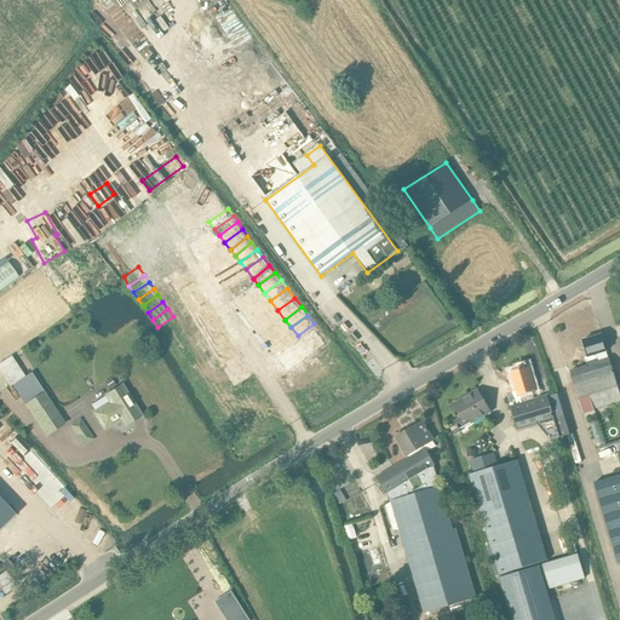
[(173,316),(158,327),(164,337),(179,325),(173,316)]
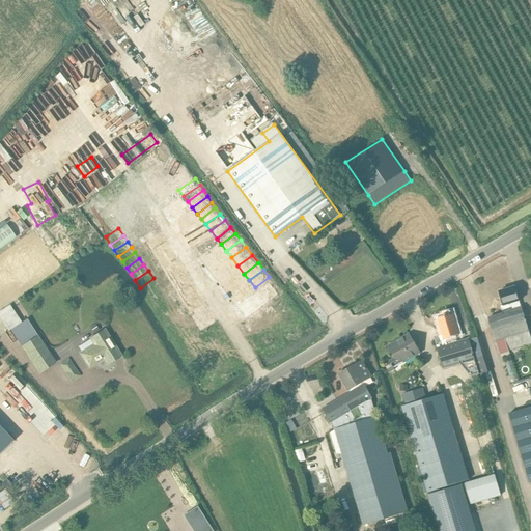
[(269,277),(255,287),(260,296),(275,284),(269,277)]
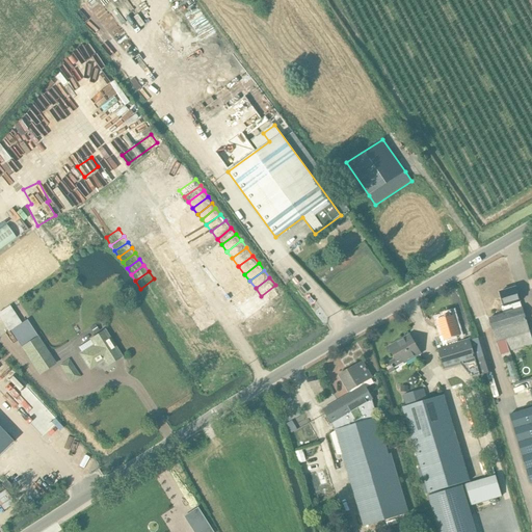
[(154,278),(140,289),(145,297),(159,287),(154,278)]
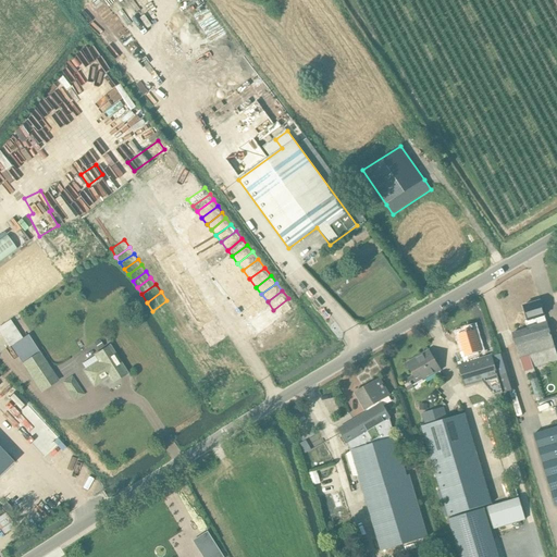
[(166,300),(152,311),(157,318),(171,308),(166,300)]
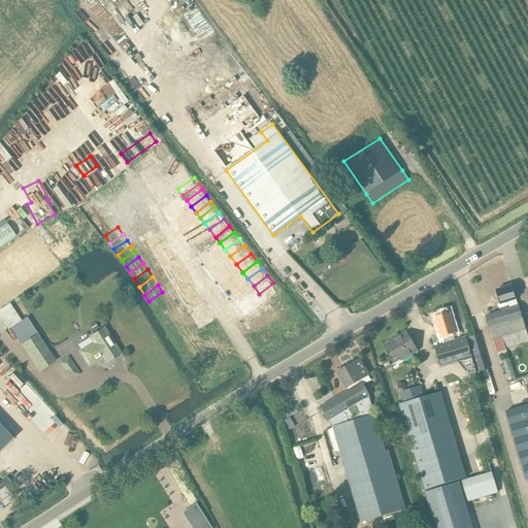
[(500,304),(507,302),(509,307),(485,316),(496,352),(527,341),(527,335),(519,304),(518,304),(516,299),(517,299),(512,285),(496,290),(500,304)]
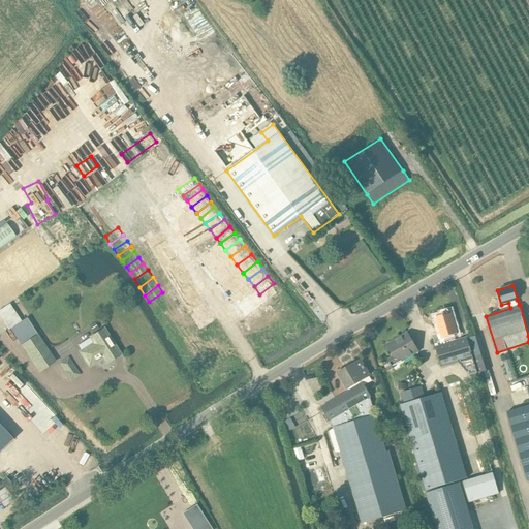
[(162,292),(149,302),(153,309),(167,299),(162,292)]
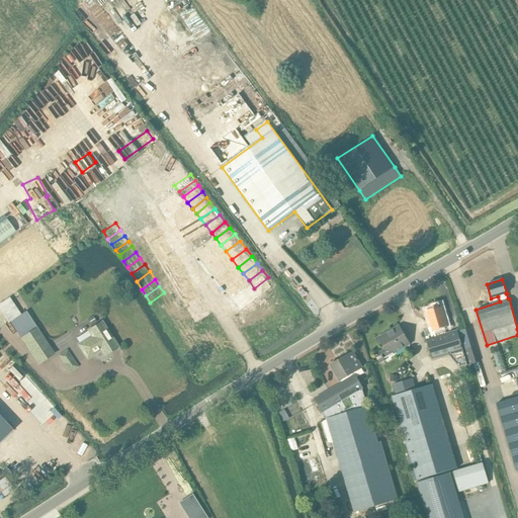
[(164,292),(150,303),(155,310),(169,300),(164,292)]
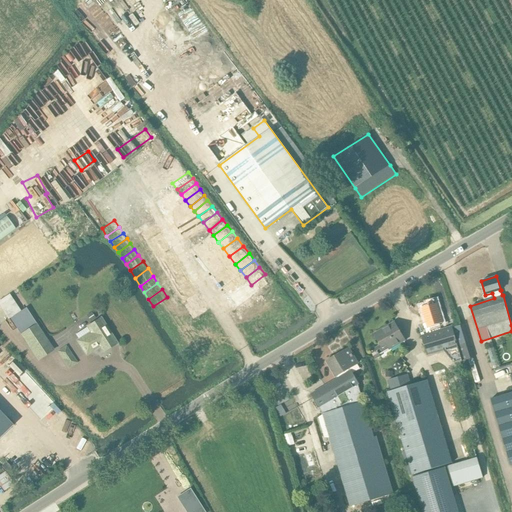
[(167,297),(153,306),(158,314),(172,304),(167,297)]
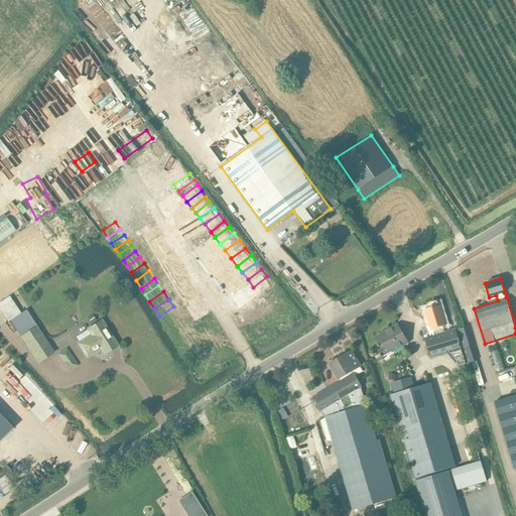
[(232,301),(210,318),(214,326),(236,308),(232,301)]
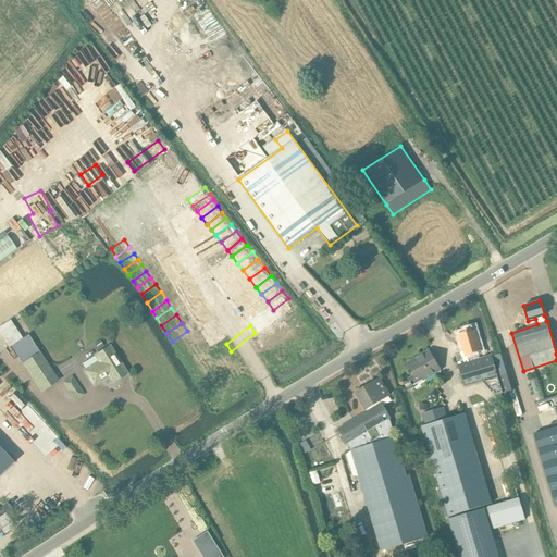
[(460,344),(462,351),(455,354),(465,386),(492,379),(496,393),(502,391),(491,355),(480,358),(479,354),(482,353),(474,327),(465,330),(466,331),(459,333),(462,344),(460,344)]
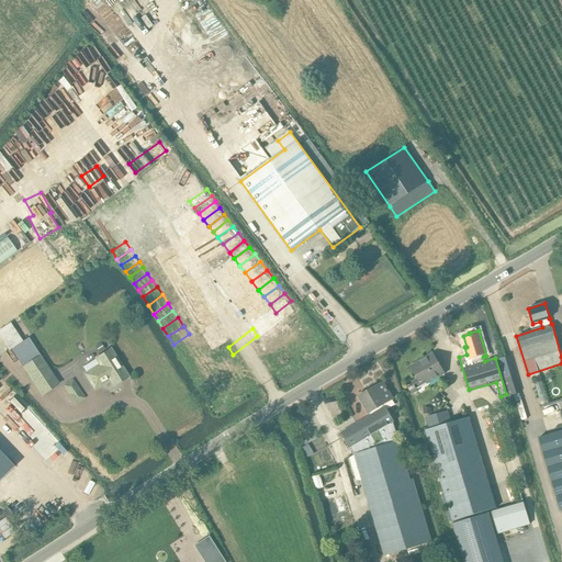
[(189,334),(173,345),(179,353),(194,341),(189,334)]
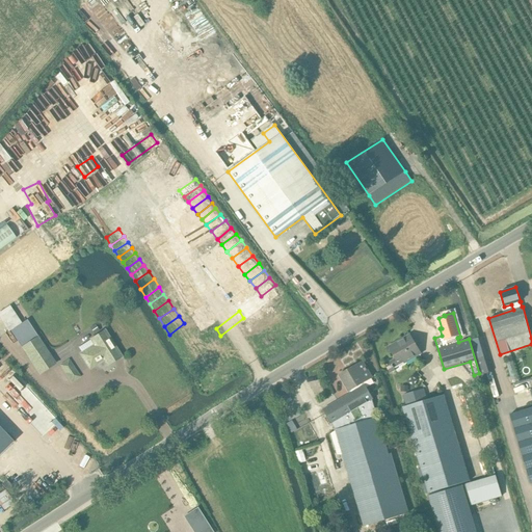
[(37,337),(27,320),(10,330),(22,347),(37,337)]
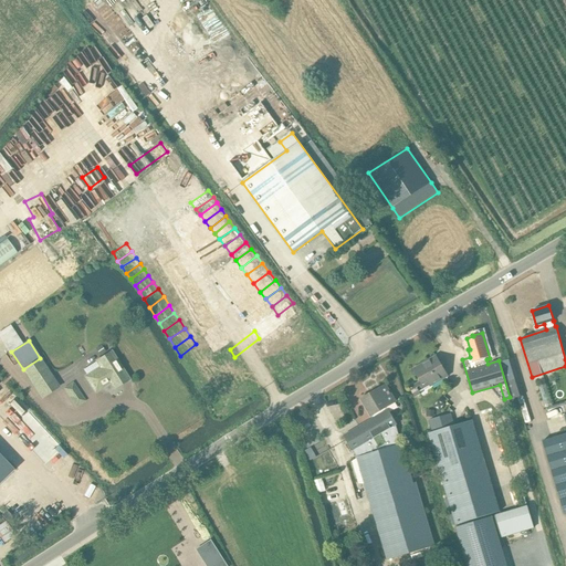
[(197,345),(180,356),(185,363),(200,352),(197,345)]
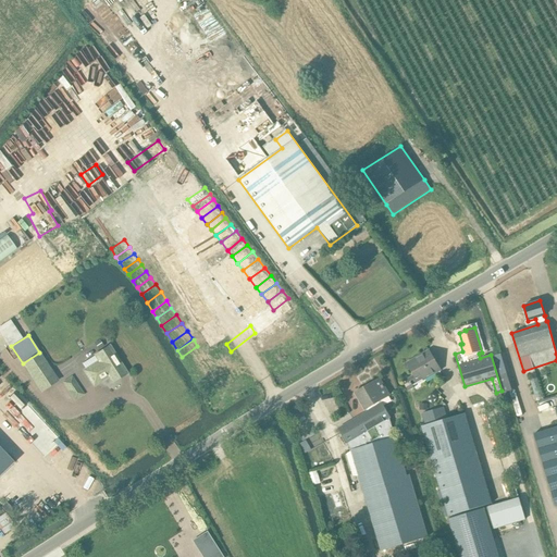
[(98,361),(84,370),(93,384),(100,379),(104,386),(112,382),(112,383),(127,373),(110,346),(95,356),(98,361)]
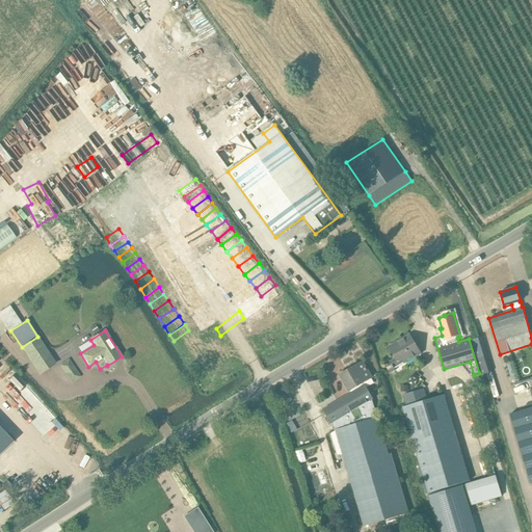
[(188,330),(174,341),(179,349),(194,339),(188,330)]
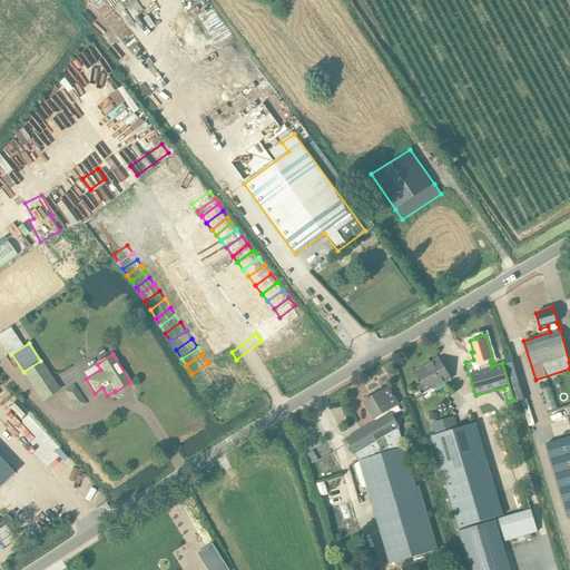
[(418,399),(433,390),(451,379),(439,357),(415,371),(423,384),(413,390),(418,399)]
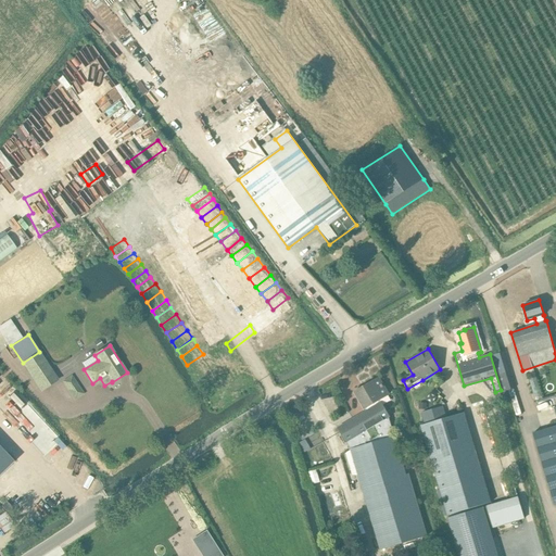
[(39,352),(23,363),(41,392),(59,380),(39,352)]
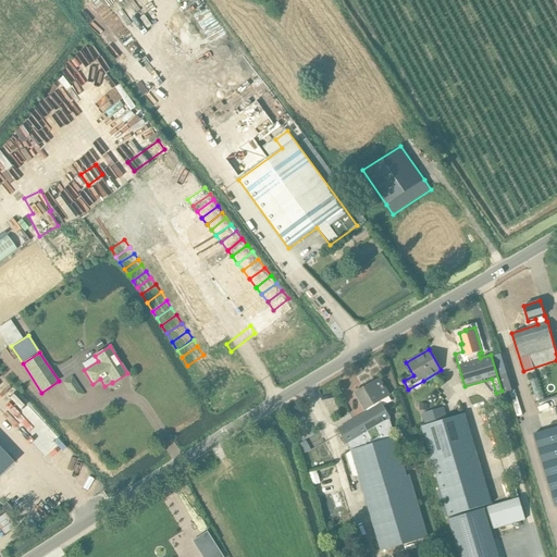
[(491,355),(502,391),(514,387),(507,366),(496,369),(492,355),(491,355)]
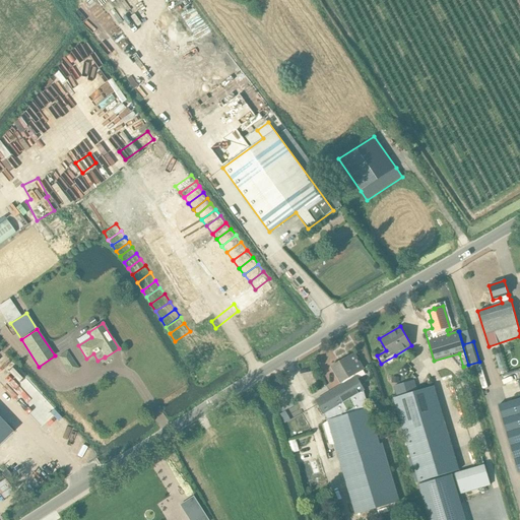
[(67,351),(59,356),(70,374),(78,369),(67,351)]
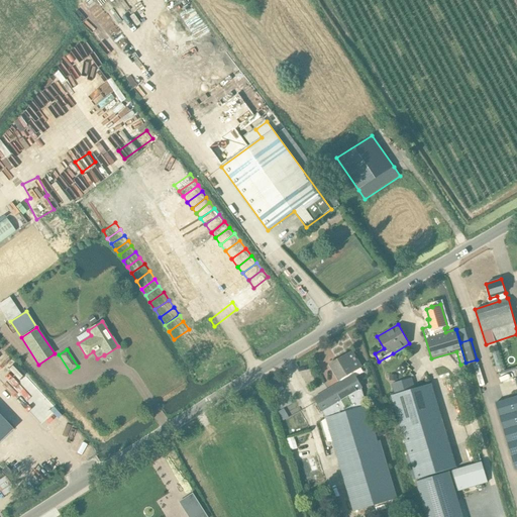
[(353,374),(352,372),(360,368),(351,351),(329,365),(339,380),(340,382),(313,398),(321,412),(322,411),(325,417),(326,419),(322,422),(328,441),(332,442),(353,512),(398,498),(381,440),(378,441),(367,405),(362,389),(363,388),(353,374)]
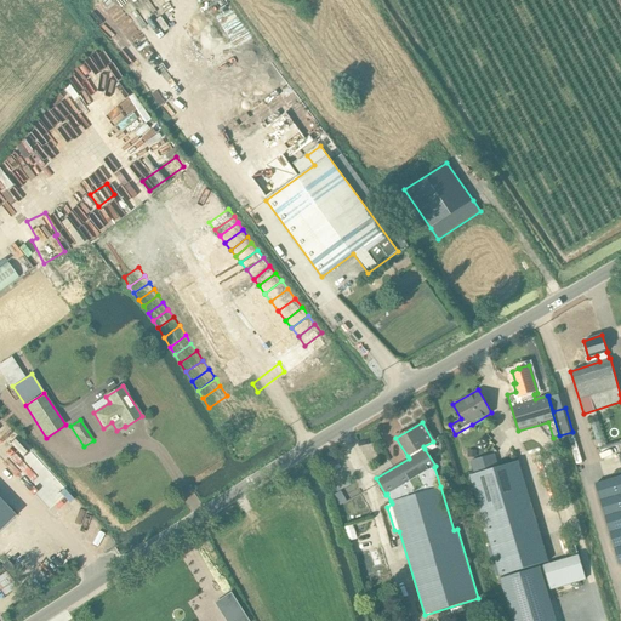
[(9,440),(0,449),(0,450),(20,468),(28,460),(9,440)]
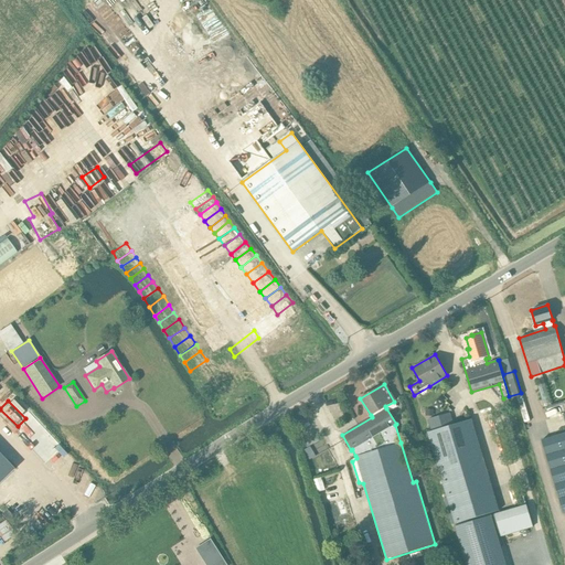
[(430,432),(426,433),(455,524),(499,510),(471,418),(454,424),(450,413),(427,419),(430,432)]
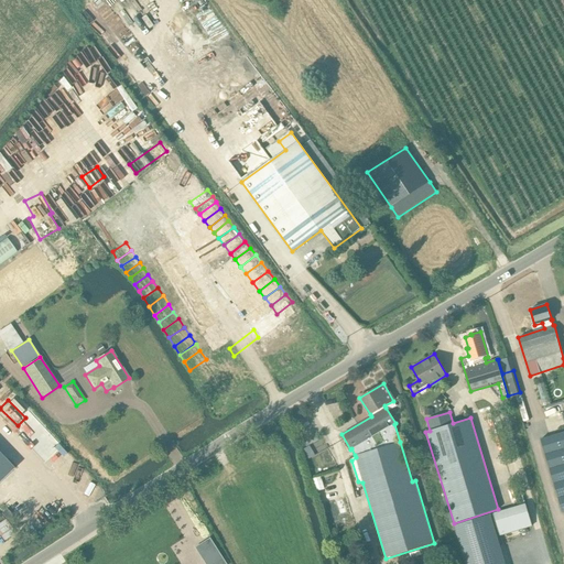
[(563,432),(541,440),(557,497),(563,513),(563,512),(563,432)]
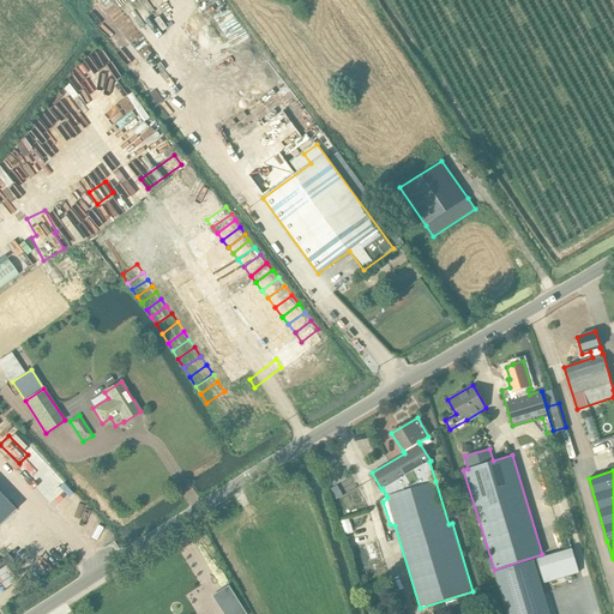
[(0,494),(0,523),(14,510),(0,494)]
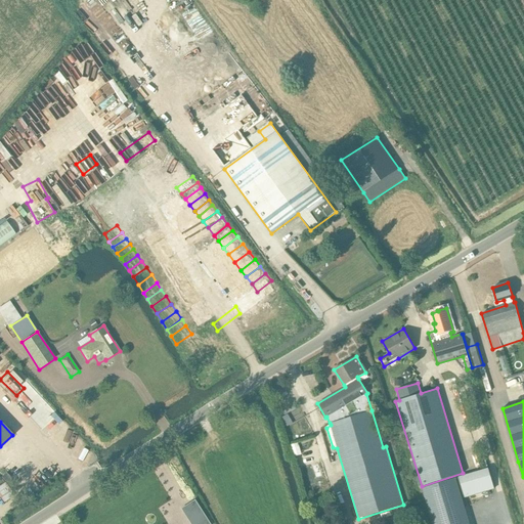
[(299,443),(311,483),(326,479),(315,439),(299,443)]
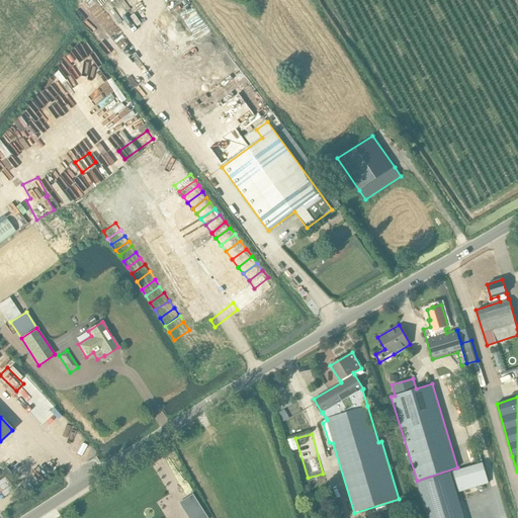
[(203,517),(190,493),(193,491),(176,458),(166,464),(164,460),(153,465),(168,495),(157,501),(165,517),(203,517)]
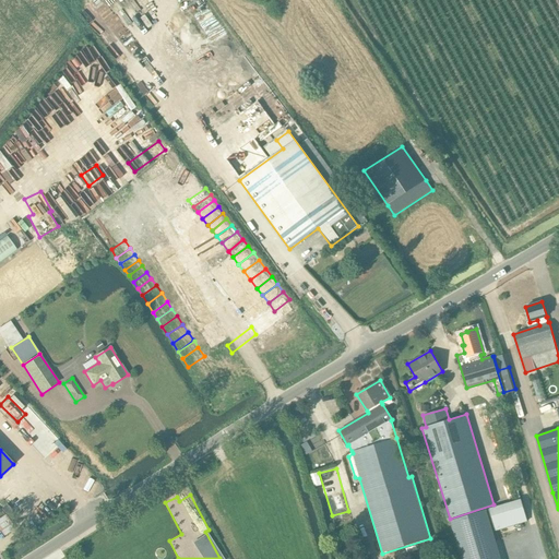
[(500,558),(486,510),(450,521),(461,558),(500,558)]
